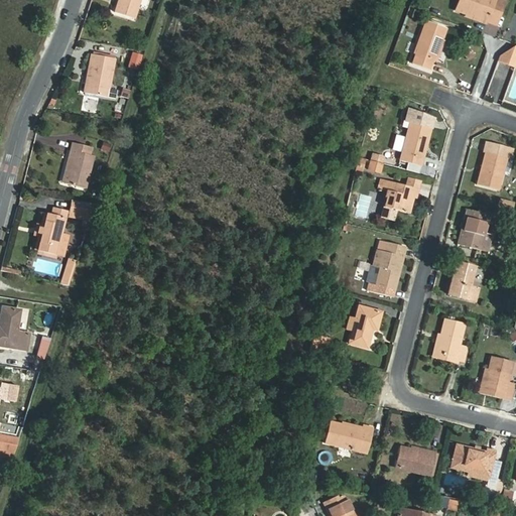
[(120,0),(116,12),(136,19),(142,0),(120,0)]
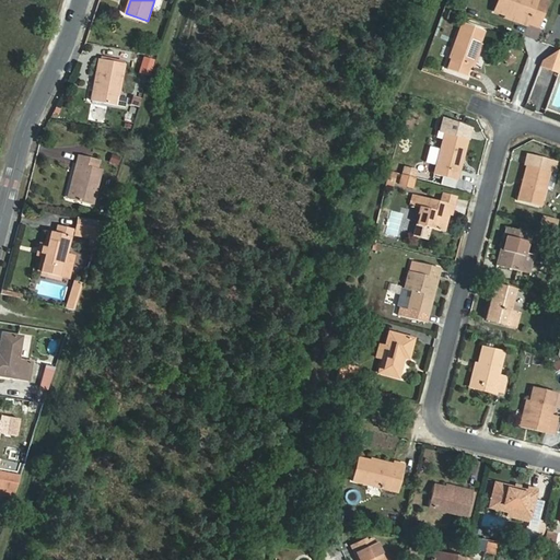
[(551,0),(550,0),(502,0),(499,11),(540,26),(551,0)]
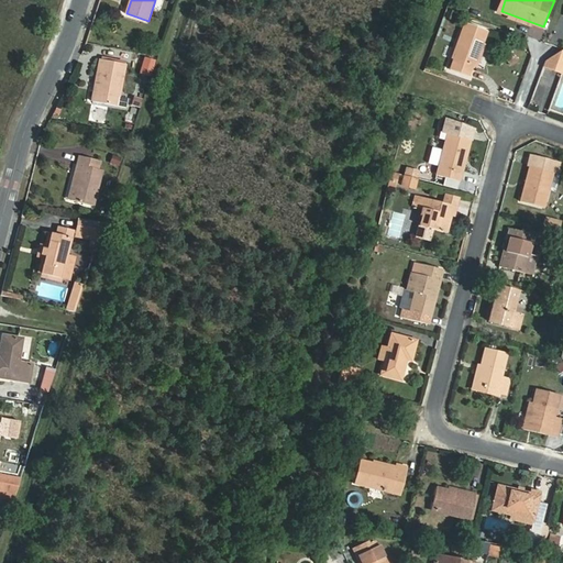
[(481,66),(489,43),(494,32),(471,23),(456,70),(474,77),(478,66),(481,66)]
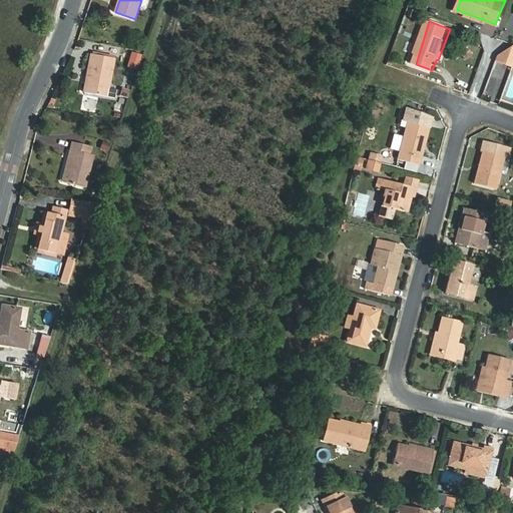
[(449,41),(446,39),(438,60),(441,62),(449,41)]
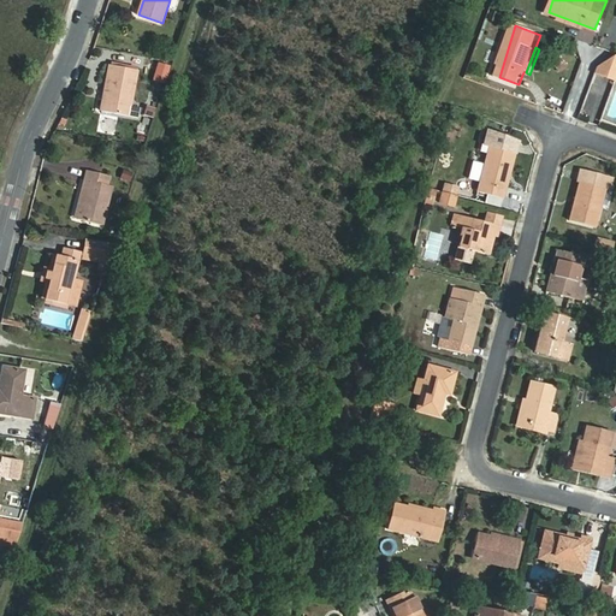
[(615,53),(614,53),(598,66),(596,72),(615,78),(615,53)]
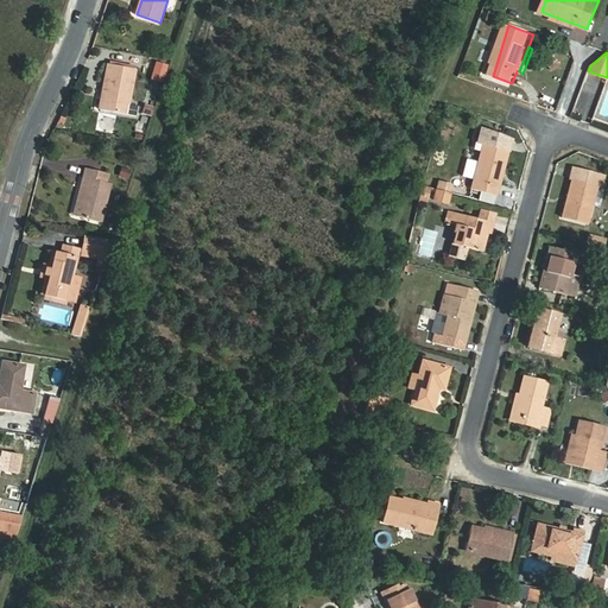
[(552,73),(559,64),(550,55),(542,63),(552,73)]
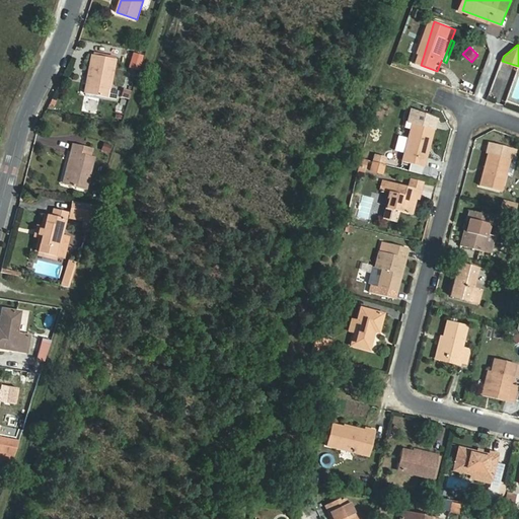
[(114,59),(91,56),(87,81),(90,81),(88,95),(107,98),(107,97),(109,89),(114,59)]
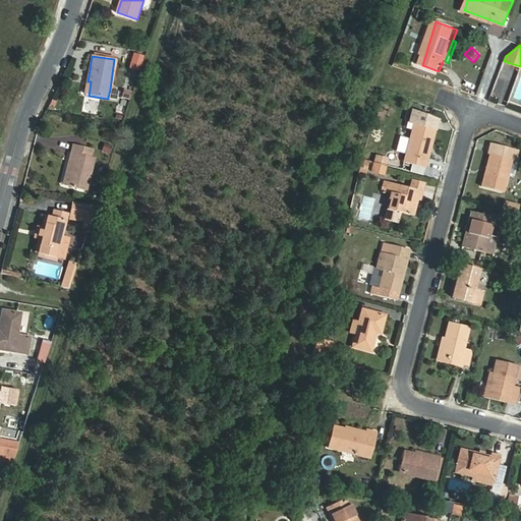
[(118,91),(110,90),(108,98),(117,99),(118,91)]
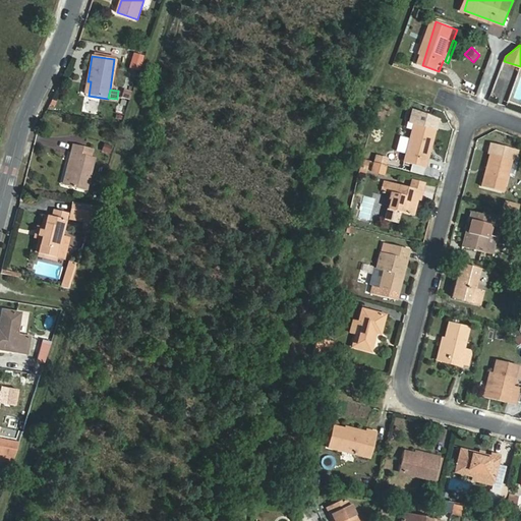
[(134,93),(126,91),(124,97),(132,99),(134,93)]
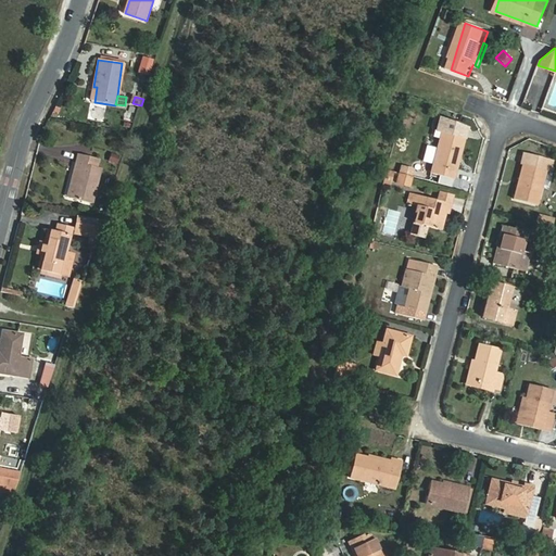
[(469,130),(442,119),(439,131),(443,134),(432,174),(454,181),(469,130)]
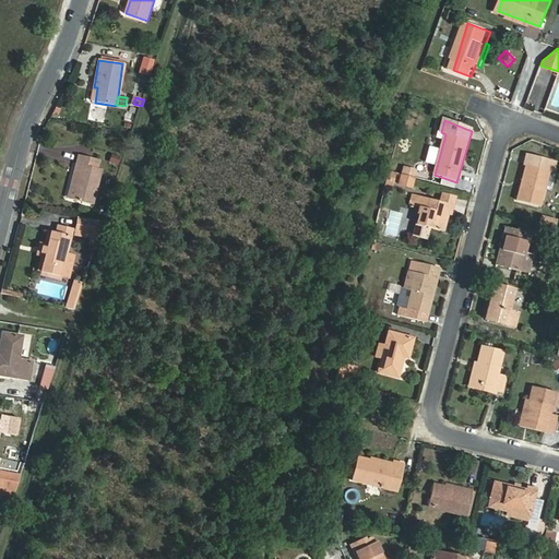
[(117,165),(119,156),(109,154),(107,163),(117,165)]
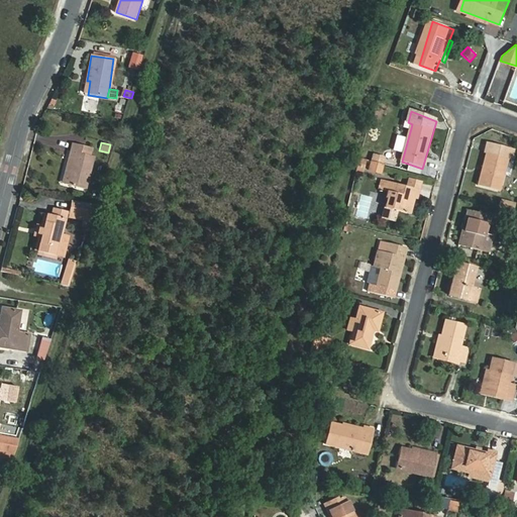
[(72,144),(70,153),(73,153),(65,185),(87,190),(95,159),(91,159),(93,149),(72,144)]
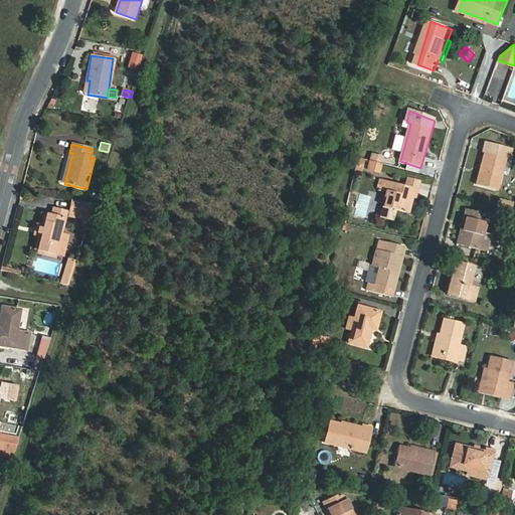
[(511,150),(486,144),(478,186),(498,190),(506,160),(509,161),(511,150)]
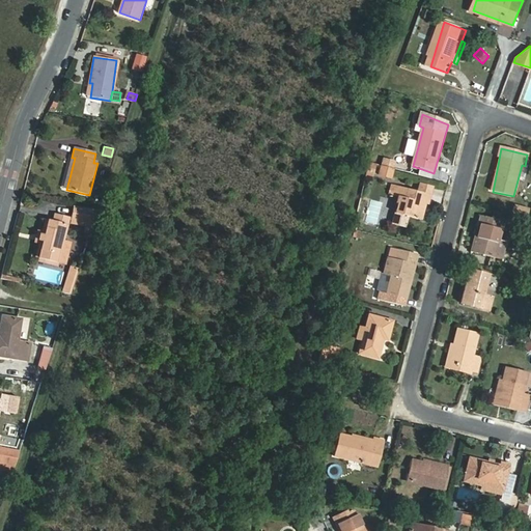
[(75,158),(72,158),(64,189),(66,190),(75,158)]
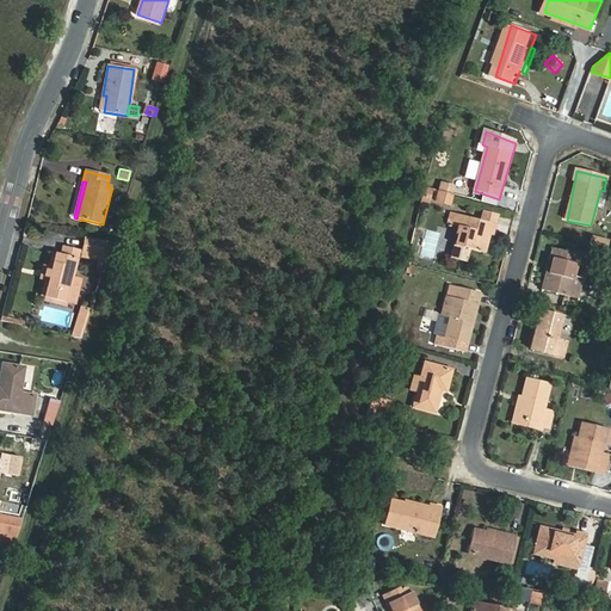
[(437,183),(436,190),(452,192),(454,185),(437,183)]
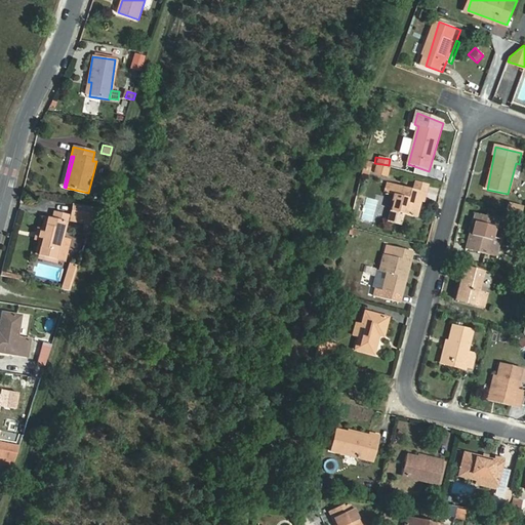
[(369,162),(366,173),(373,175),(376,164),(369,162)]
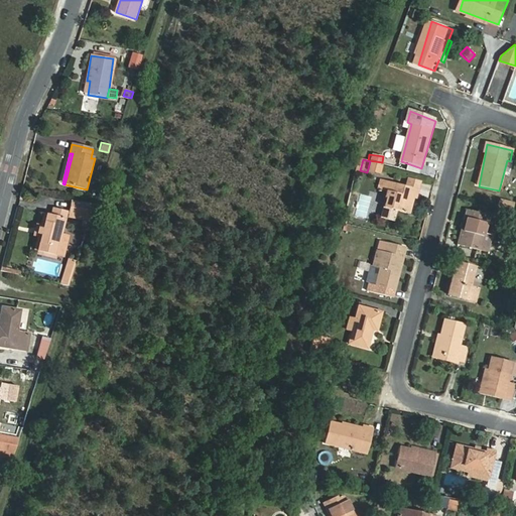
[(373,170),(384,173),(387,165),(375,162),(373,170)]
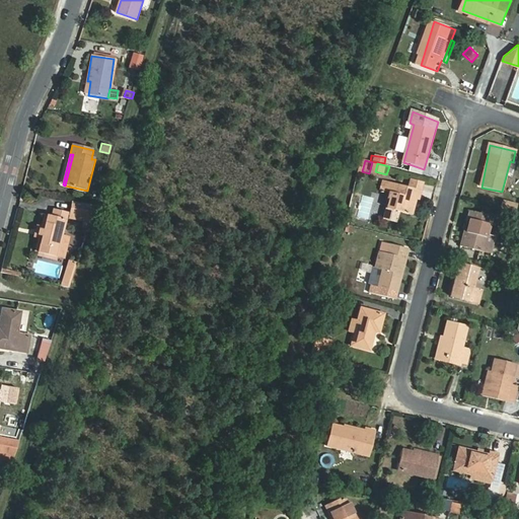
[(411,182),(409,190),(421,194),(423,186),(411,182)]
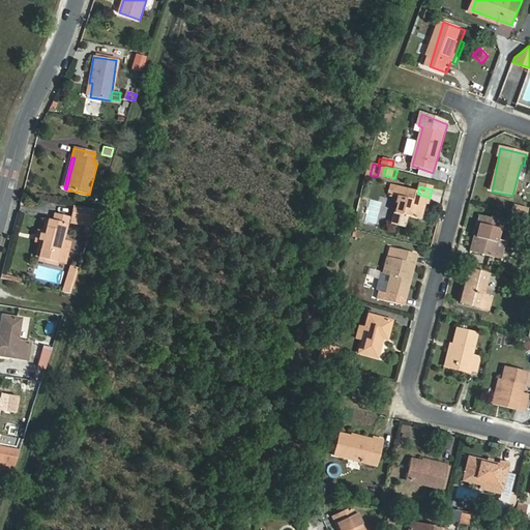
[(393,207),(395,207),(389,228),(402,231),(405,219),(417,223),(421,207),(427,208),(430,198),(417,194),(391,187),(389,197),(395,199),(393,207)]
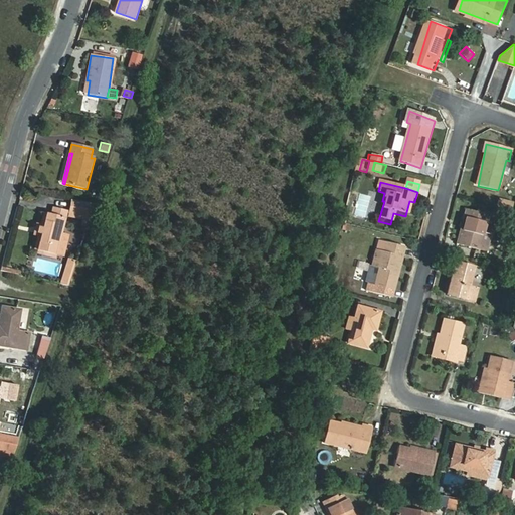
[(353,215),(366,218),(370,196),(358,194),(353,215)]
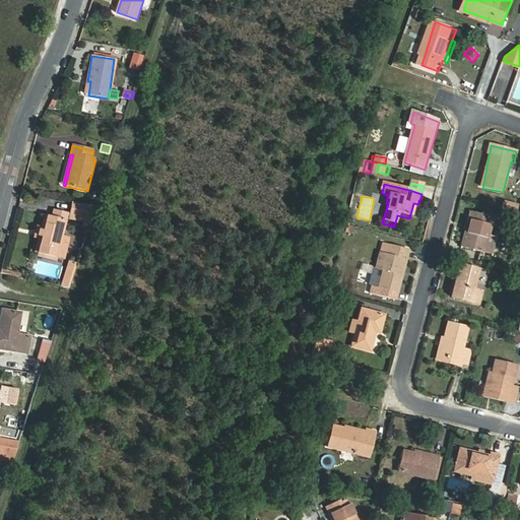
[(73,203),(71,215),(92,220),(96,208),(73,203)]
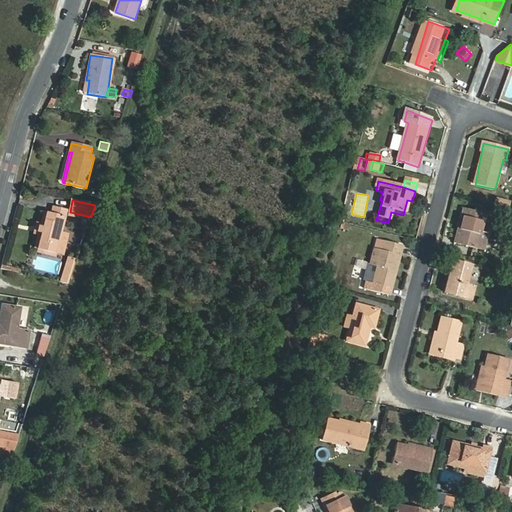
[(36,250),(57,254),(62,234),(67,211),(53,207),(52,214),(45,212),(42,226),(37,225),(35,233),(40,235),(36,250)]
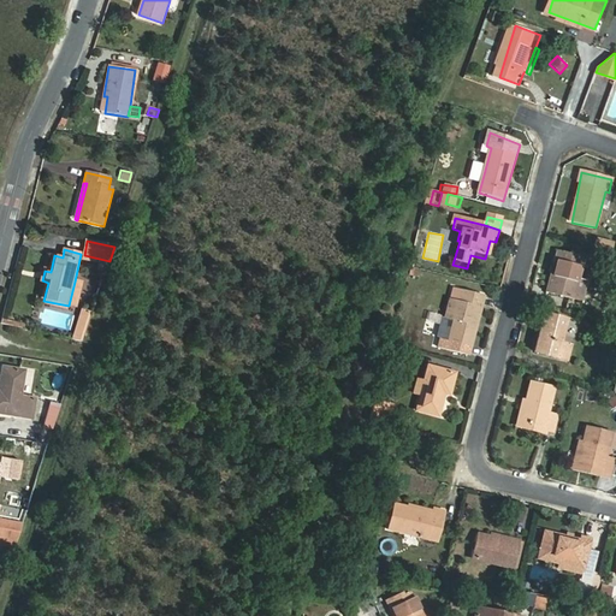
[(548,294),(575,301),(580,280),(585,261),(558,254),(548,294)]
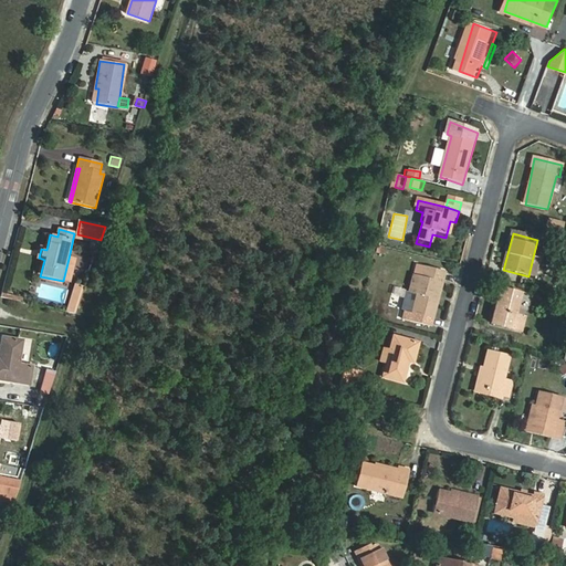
[(533,258),(528,276),(535,278),(540,259),(533,258)]
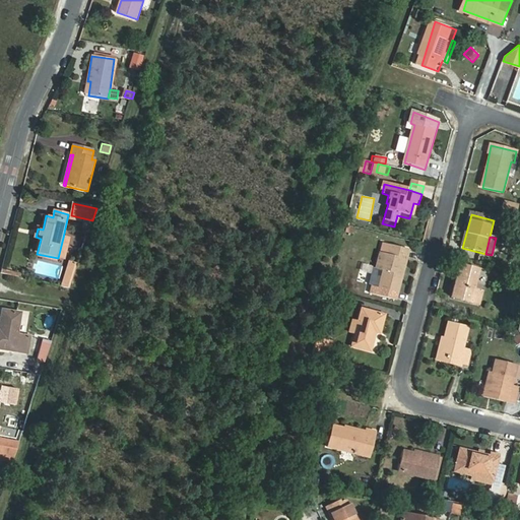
[(63,238),(58,258),(63,260),(68,240),(63,238)]
